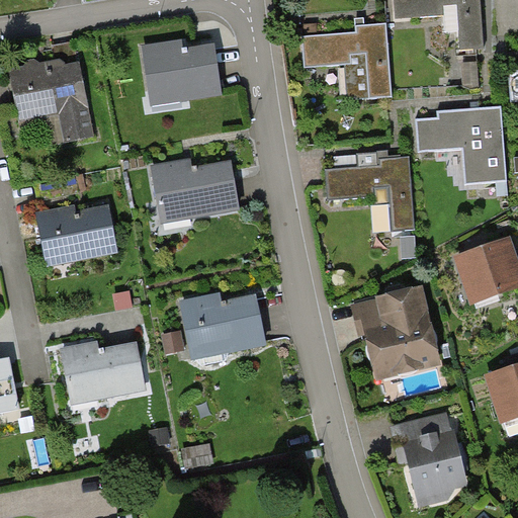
[(395,0),(397,20),(443,17),(444,33),(459,32),(460,51),(484,50),(481,0),(395,0)]
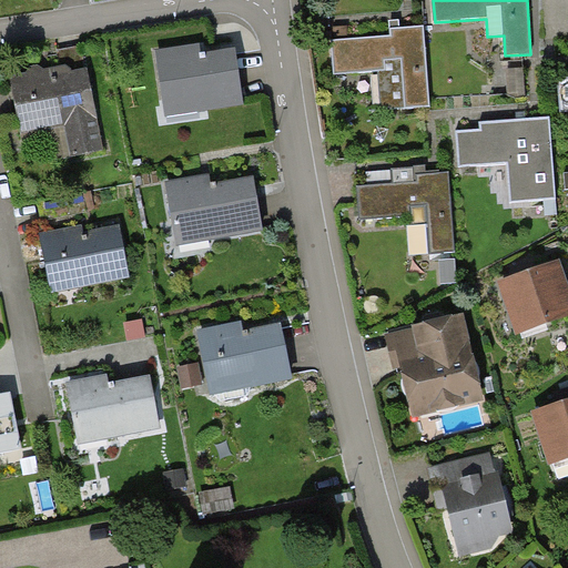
[(392,37),(332,40),(334,74),(379,72),(382,109),(429,105),(425,28),(395,30),(391,30),(392,37)]
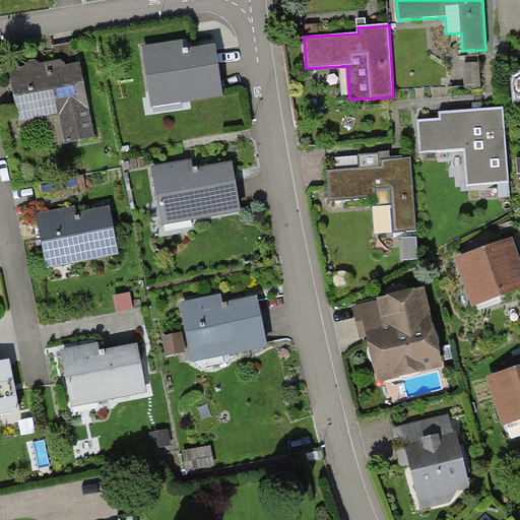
[(176,40),(135,47),(145,104),(213,92),(205,48),(179,53),(176,40)]
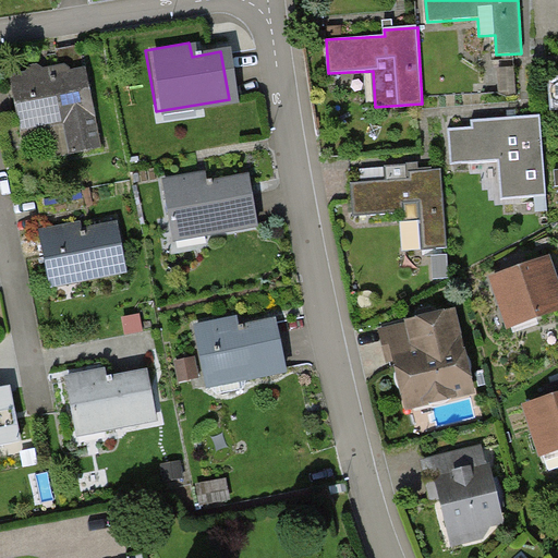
[(104,147),(83,60),(5,79),(17,131),(63,121),(71,155),(104,147)]
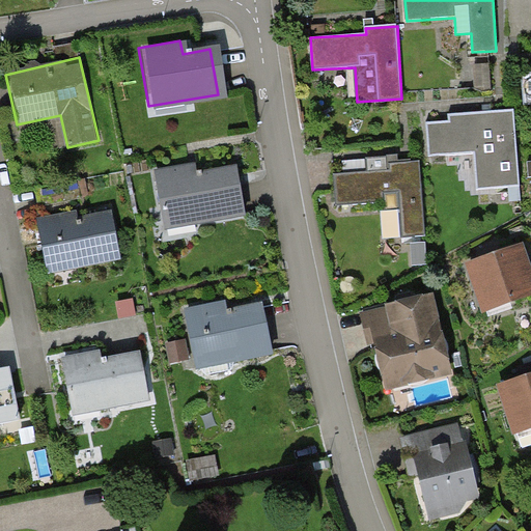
[(530,72),(520,73),(522,106),(530,105),(530,72)]
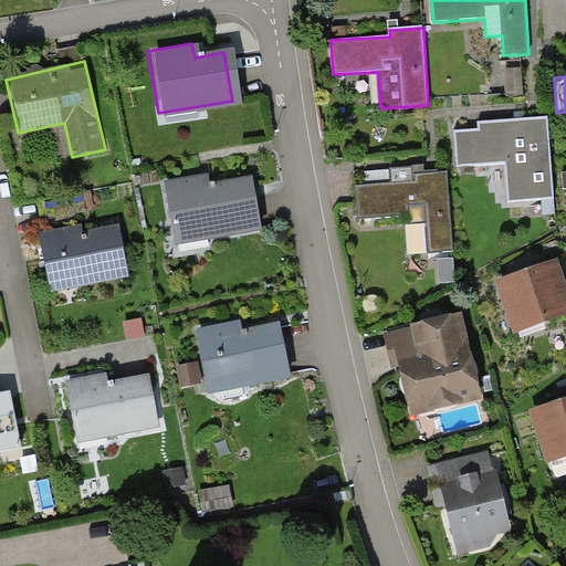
[(519,119),(479,122),(480,130),(458,133),(460,165),(507,161),(510,200),(554,197),(548,117),(519,119)]
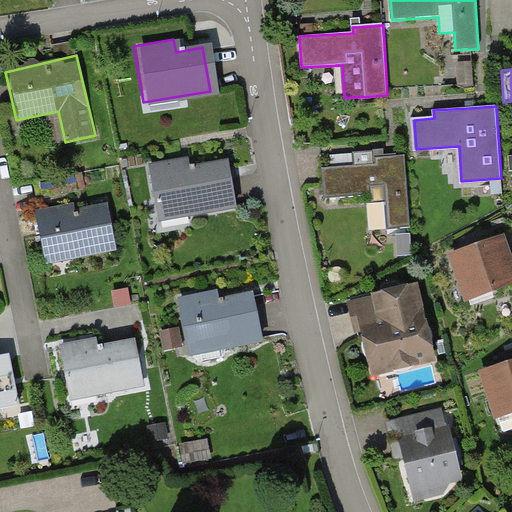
[(366,166),(323,168),(325,198),(383,194),(385,229),(406,228),(401,156),(372,157),(373,165),(366,166)]
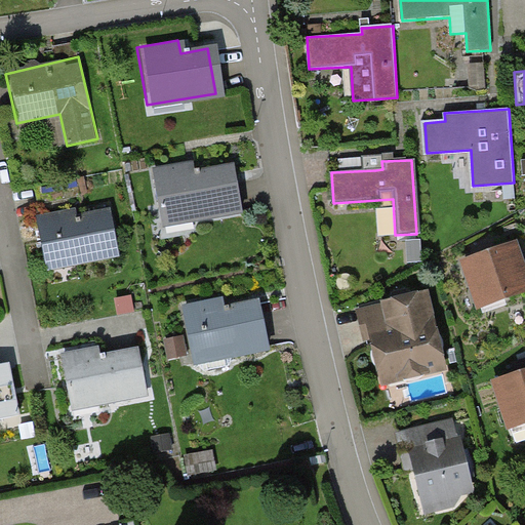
[(195,162),(156,168),(166,227),(243,213),(239,194),(234,164),(197,170),(195,162)]
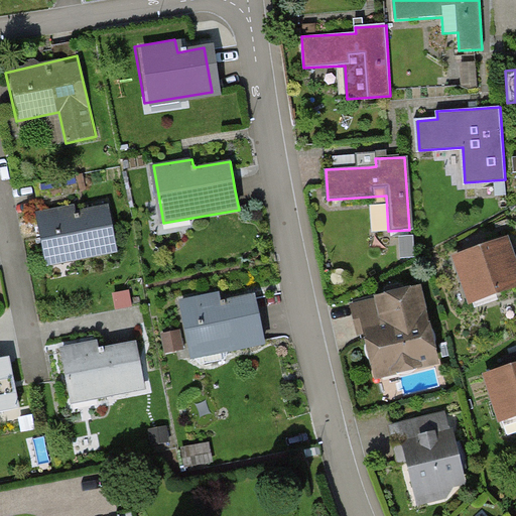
[(68,203),(27,211),(40,270),(113,255),(103,205),(70,212),(68,203)]
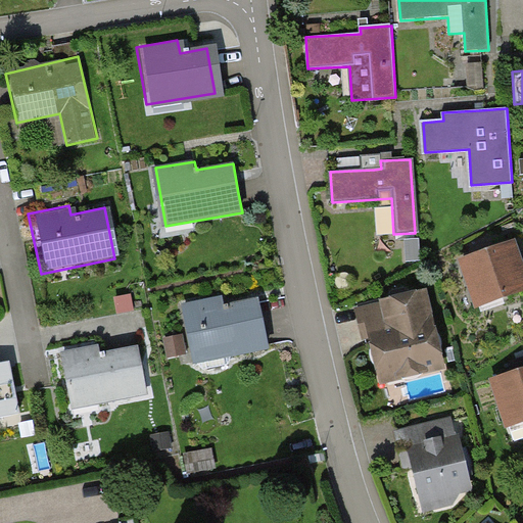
[(508,238),(453,259),(471,305),(522,285),(522,253),(515,257),(508,238)]
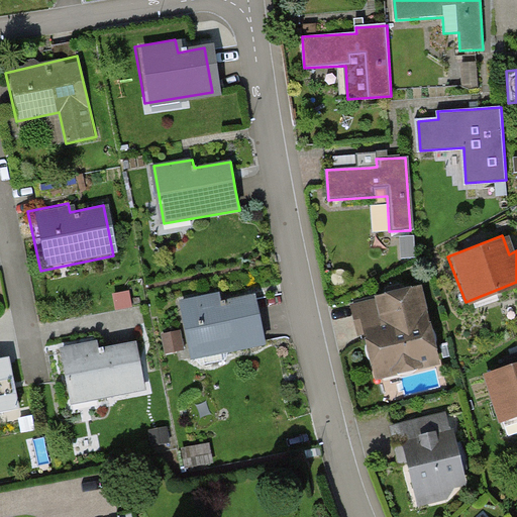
[(423,288),(351,305),(356,323),(359,335),(366,334),(377,380),(441,365),(423,288)]
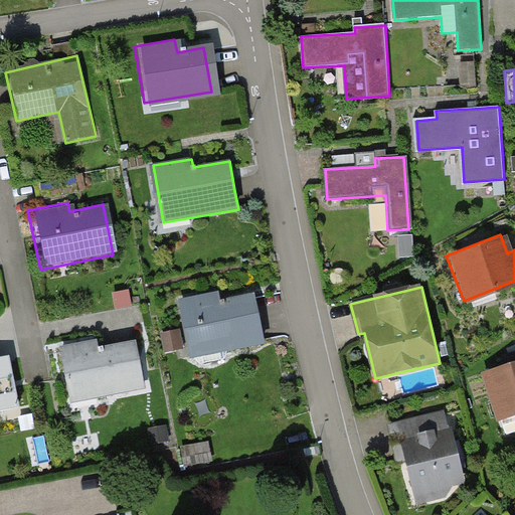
[(219,294),(180,302),(191,356),(265,341),(261,319),(255,296),(221,303),(219,294)]
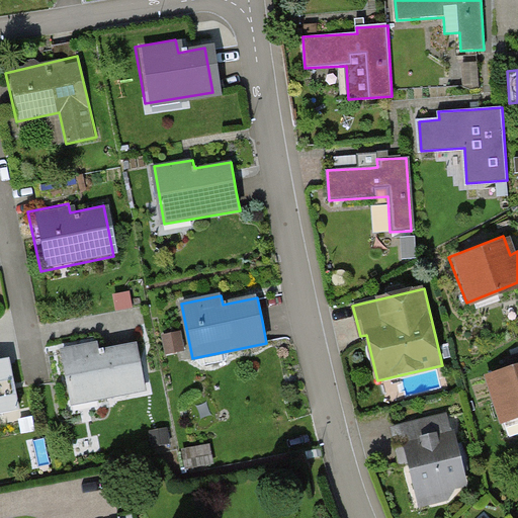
[(92,342),(53,351),(66,406),(143,389),(133,342),(93,350),(92,342)]
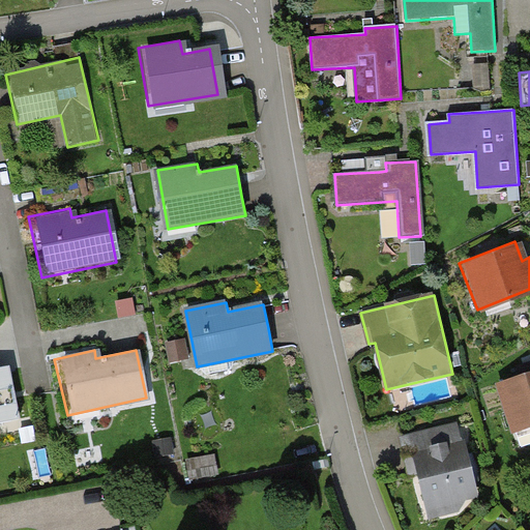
[(4,367),(0,367),(0,424),(16,421),(4,367)]
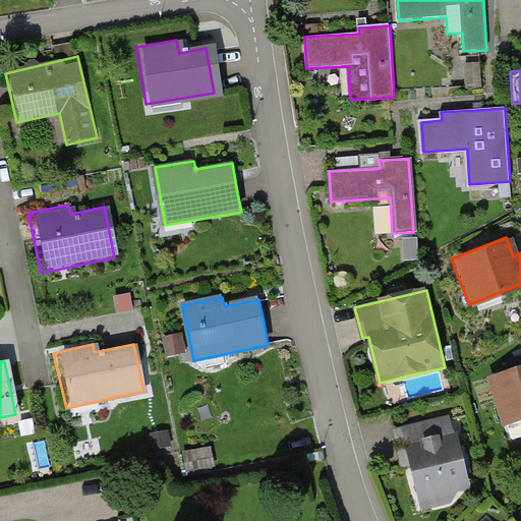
[(520,366),(489,378),(505,425),(520,419),(520,366)]
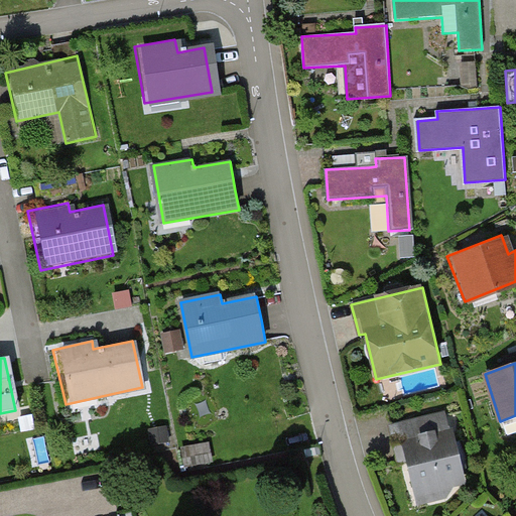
[(442,412),(387,426),(408,507),(445,497),(443,489),(462,484),(442,412)]
